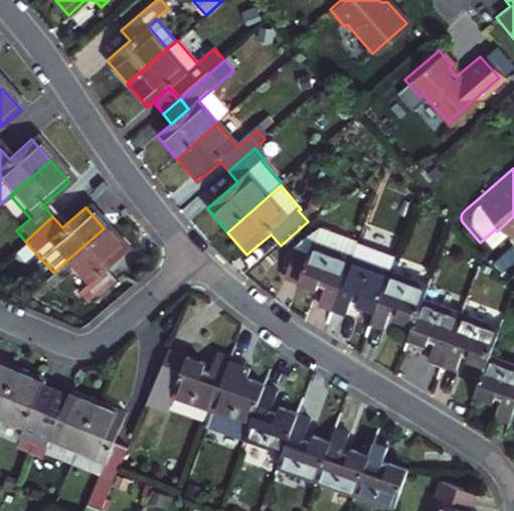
[(104,228),(64,263),(82,284),(71,294),(80,304),(109,280),(100,269),(122,248),(104,228)]
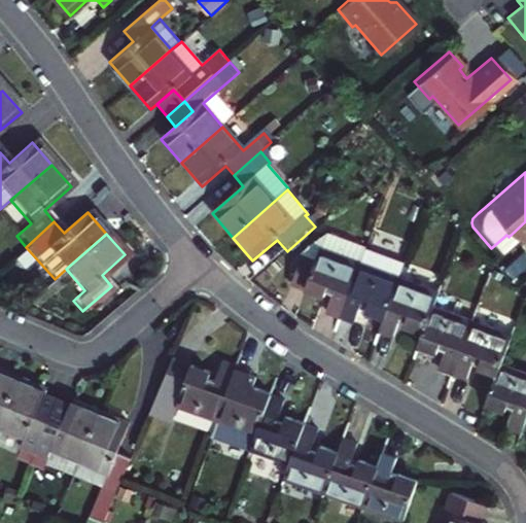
[(324,315),(339,321),(364,253),(365,251),(327,237),(311,246),(304,262),(301,260),(292,285),(324,297),(326,292),(332,294),(324,315)]
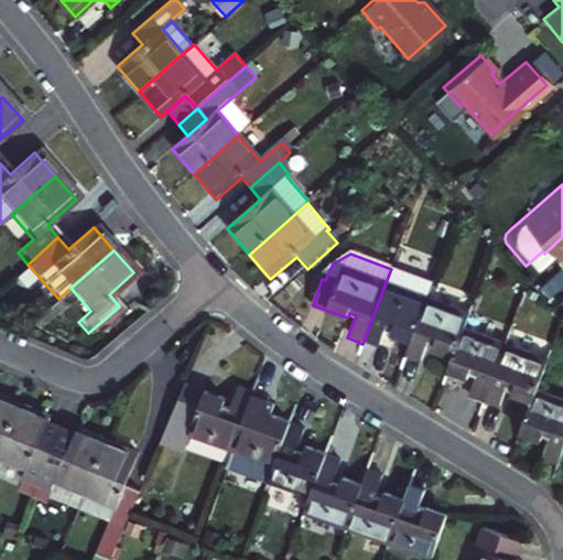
[(391,334),(412,342),(428,300),(432,287),(390,271),(363,344),(377,350),(386,326),(393,330),(391,334)]
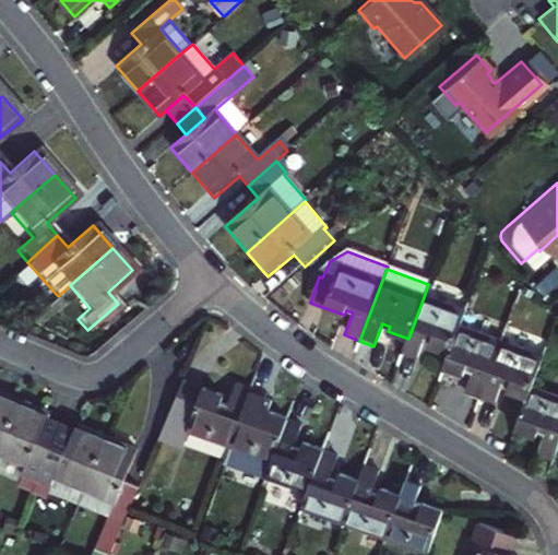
[(430,347),(451,355),(460,331),(466,313),(424,297),(408,339),(402,356),(418,363),(427,341),(432,343),(430,347)]
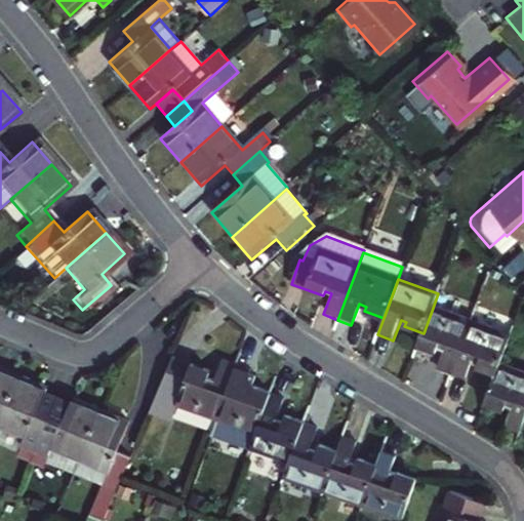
[(437,372),(449,377),(469,324),(432,311),(424,333),(418,349),(436,356),(439,351),(444,353),(437,372)]
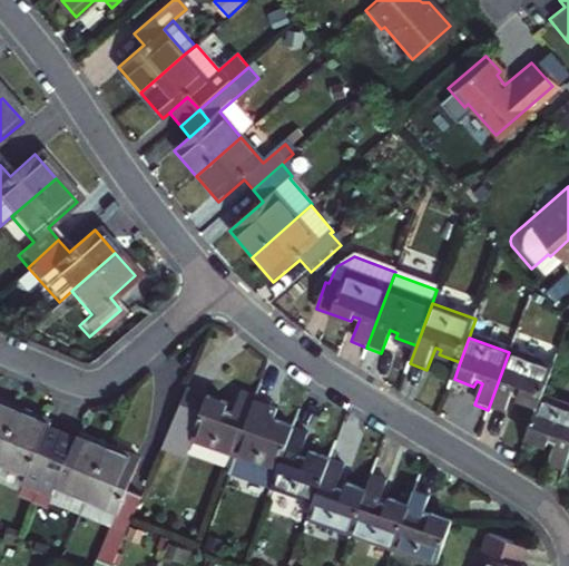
[(553,369),(509,352),(488,410),(503,416),(511,394),(519,397),(517,403),(538,411),(542,400),(553,369)]
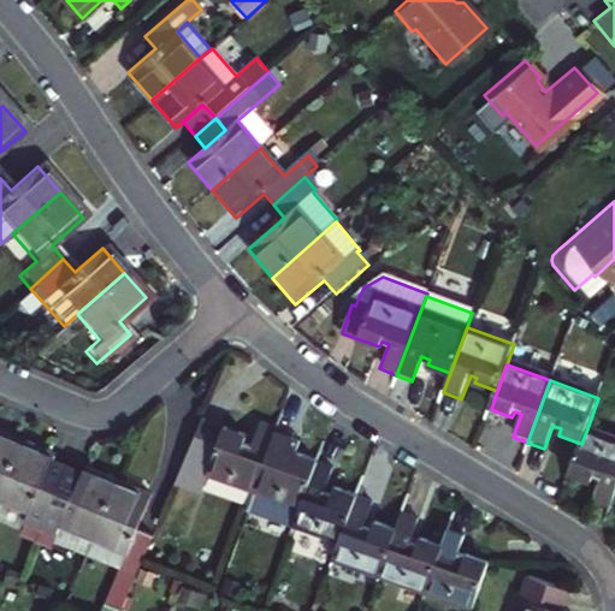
[(191,420),(167,481),(195,491),(201,474),(248,492),(271,431),(255,425),(246,449),(238,445),(241,439),(191,420)]
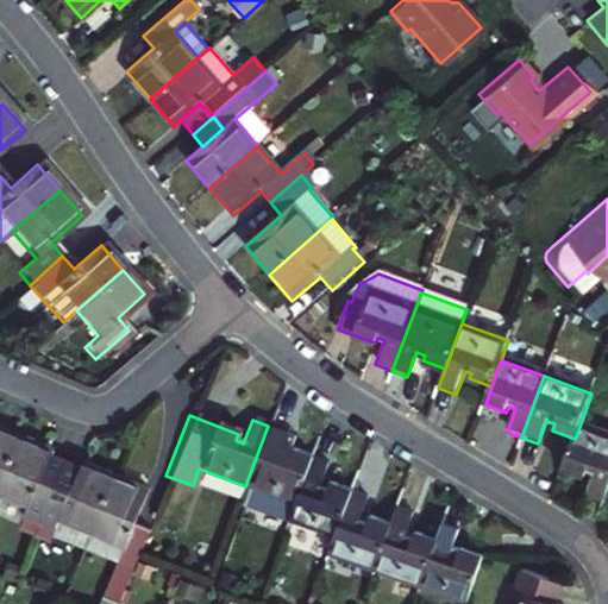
[(283,432),(268,426),(245,486),(290,504),(307,460),(284,452),(282,457),(275,454),(283,432)]
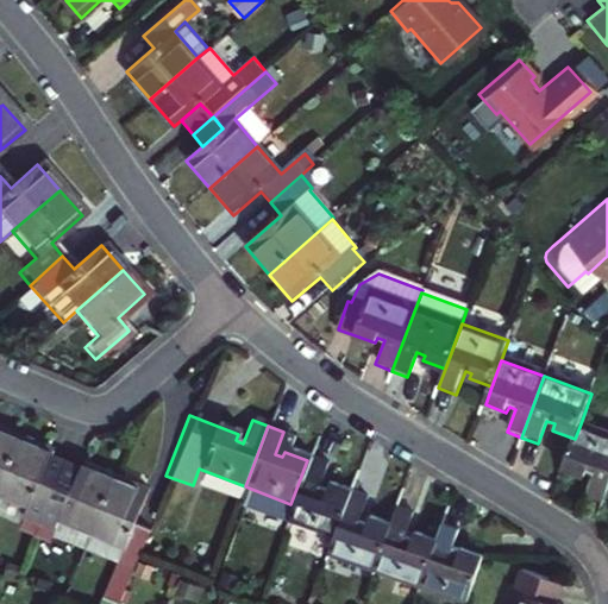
[(575,439),(563,472),(585,482),(588,476),(593,478),(584,499),(600,505),(607,483),(607,436),(580,427),(575,439)]
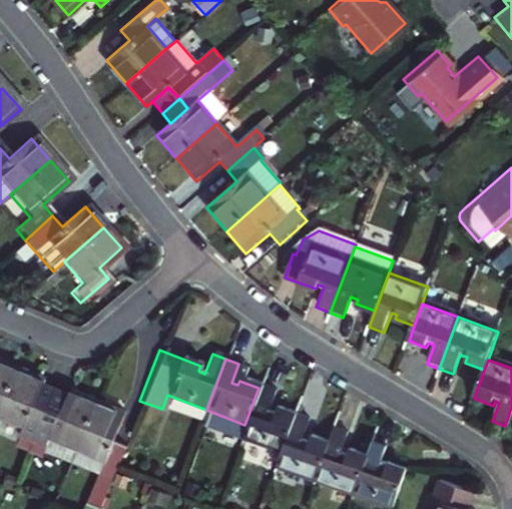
[(0,398),(12,368),(0,362),(0,398)]
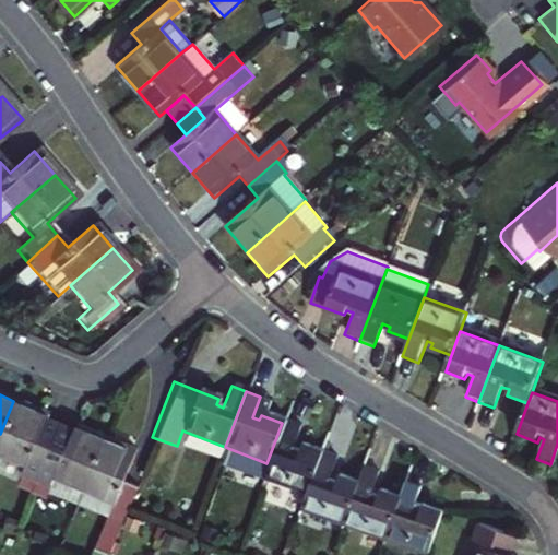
[(45,414),(13,401),(0,434),(0,472),(30,485),(56,423),(44,417),(45,414)]
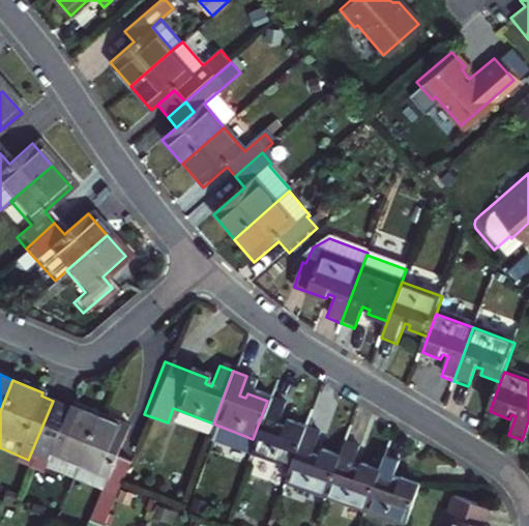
[(66,406),(53,401),(28,460),(70,477),(76,464),(95,414),(67,403),(66,406)]
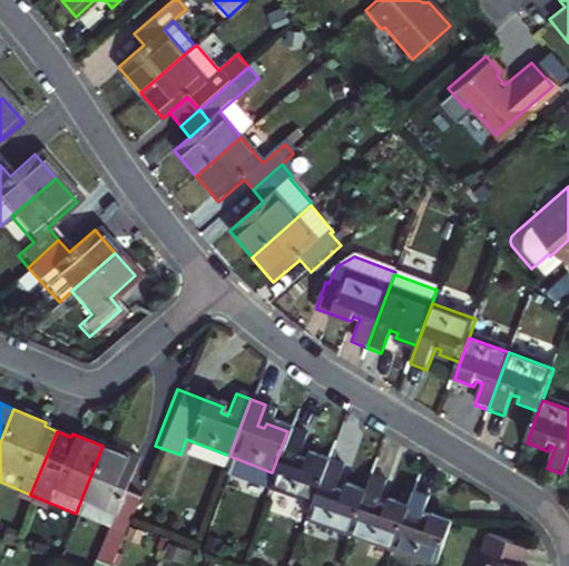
[(303,437),(287,431),(272,472),(266,486),(311,503),(326,459),(305,451),(303,458),(295,455),(303,437)]
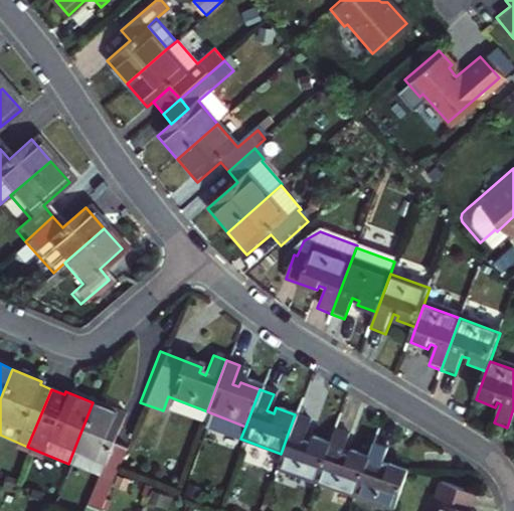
[(120,413),(93,402),(73,451),(100,463),(95,475),(97,476),(87,502),(96,506),(120,446),(109,442),(120,413)]
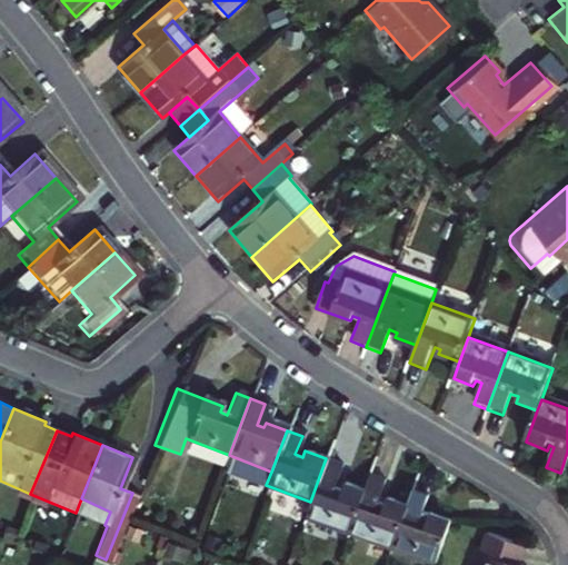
[(340,464),(326,458),(310,502),(305,516),(347,532),(361,491),(341,483),(339,488),(332,486),(340,464)]
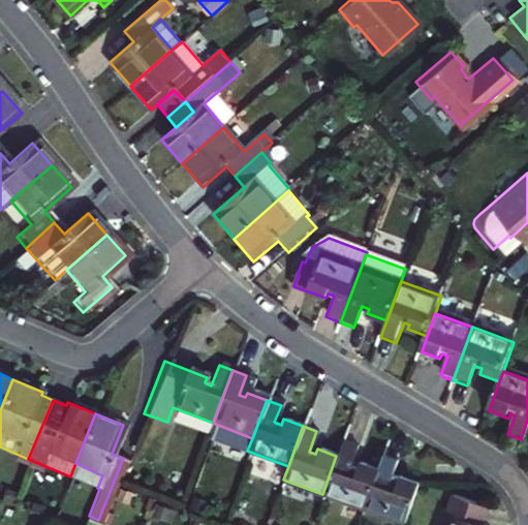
[(342,440),(336,456),(322,494),(362,508),(376,470),(356,462),(354,468),(349,466),(356,445),(342,440)]
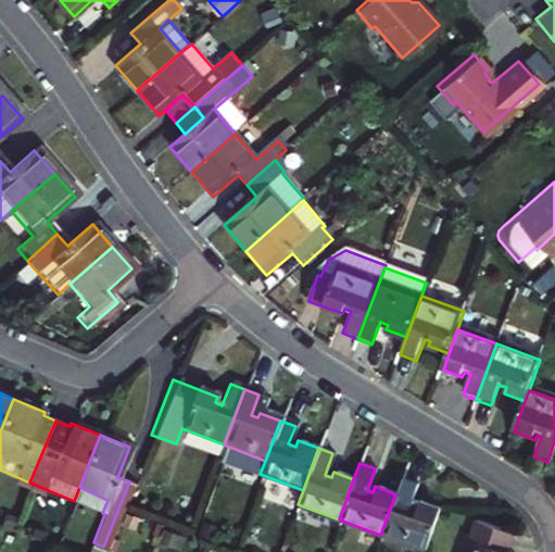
[(402,479),(395,494),(380,535),(423,550),(438,511),(418,503),(416,509),(410,506),(417,485),(402,479)]
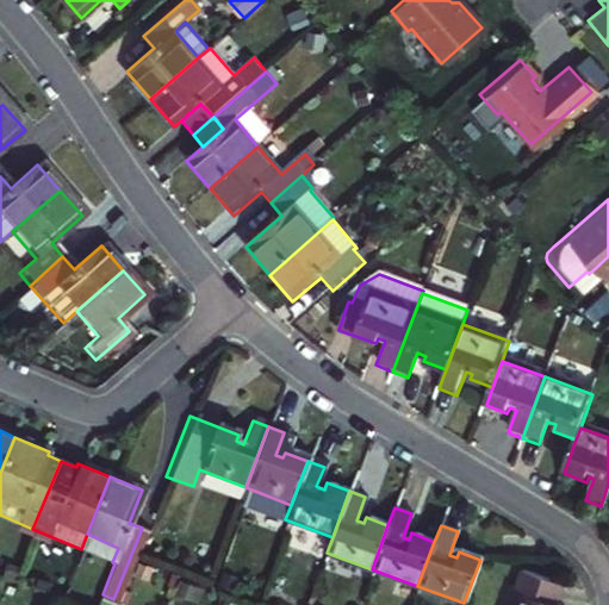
[(553,604),(559,587),(520,573),(513,592),(519,594),(514,604),(553,604)]
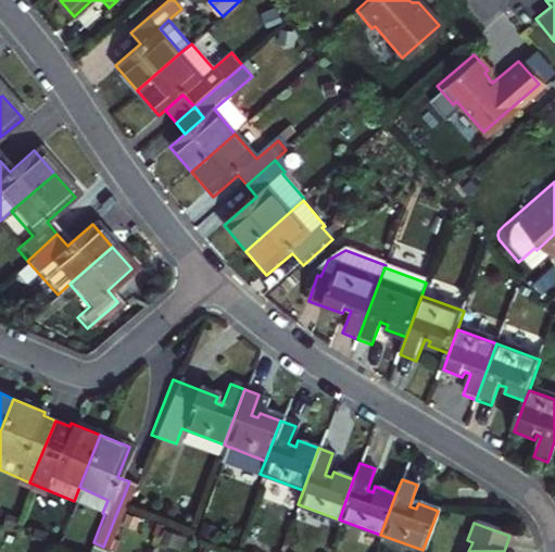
All buildings are outlined.
